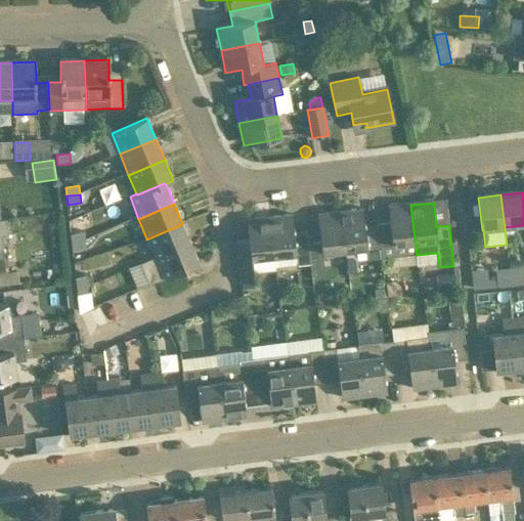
[(390,223),(378,225),(382,259),(417,255),(410,205),(388,208),(390,223)]
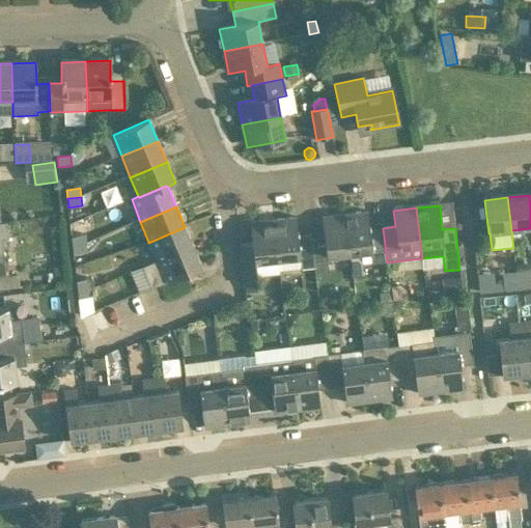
[(387,262),(383,228),(382,228),(370,230),(368,213),(345,216),(350,257),(351,262),(352,276),(363,275),(362,266),(387,262)]
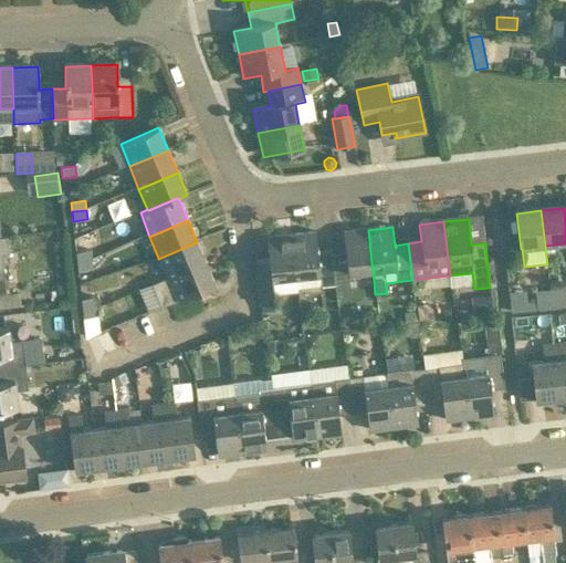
[(333,266),(333,268),(335,287),(336,295),(349,294),(348,278),(373,274),(368,230),(344,233),(347,263),(333,266)]
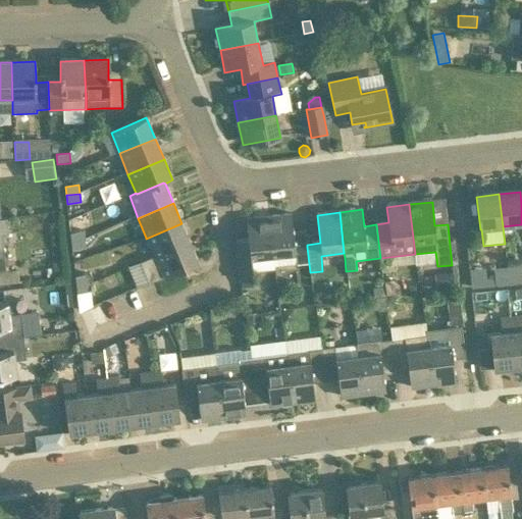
[(295,248),(293,232),(291,215),(268,218),(273,257),(295,255),(296,264),(309,264),(307,247),(295,248)]
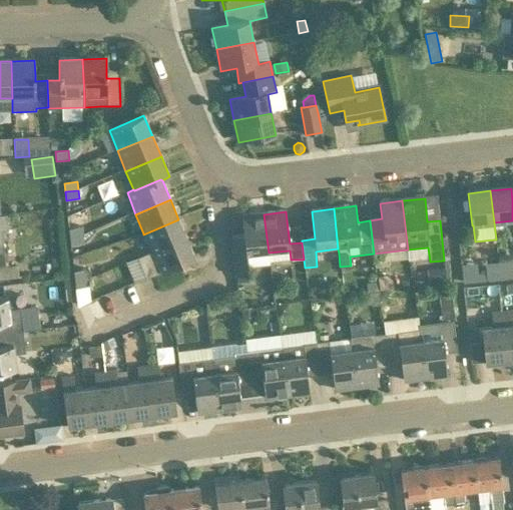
[(246,255),(269,252),(264,214),(241,216),(243,236),(231,237),(235,278),(249,277),(246,255)]
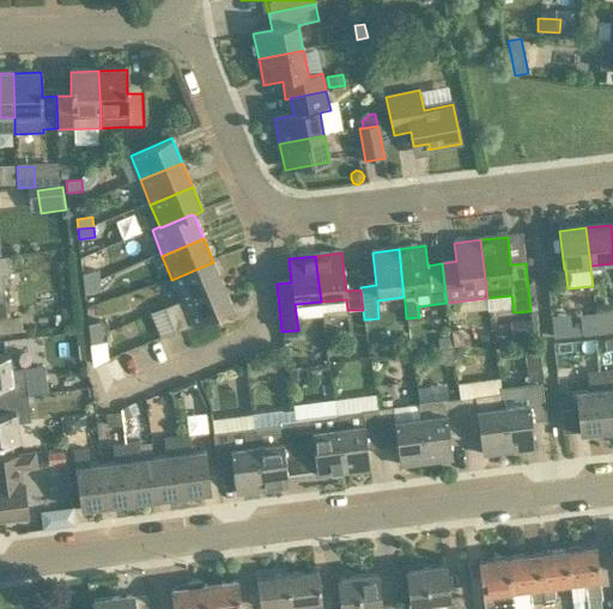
[(171,280),(171,279),(157,284),(167,309),(223,286),(213,262),(171,280)]
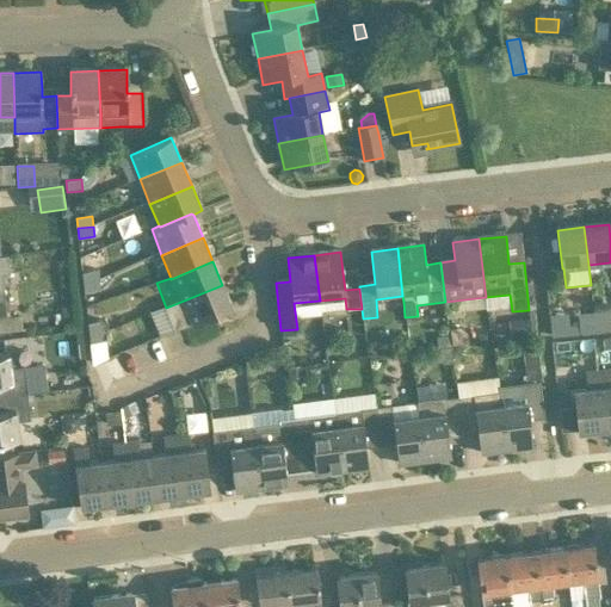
[(98,272),(82,273),(82,274),(84,284),(99,282),(98,272)]
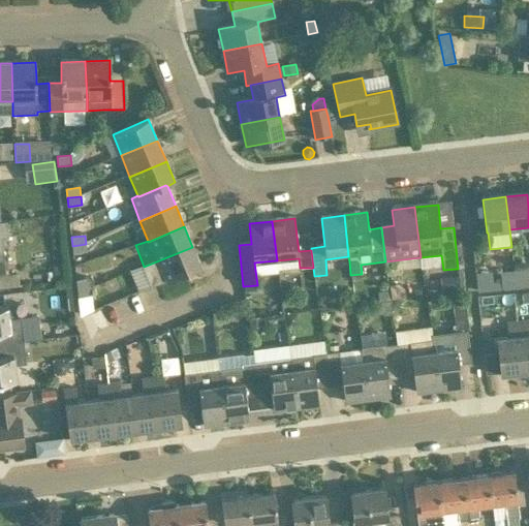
[(87,253),(86,244),(72,246),(73,254),(87,253)]
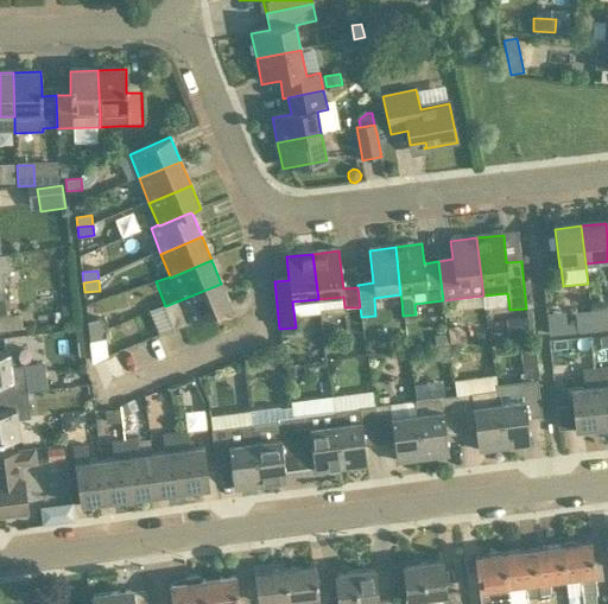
[(221,284),(165,306),(175,330),(230,306),(221,284)]
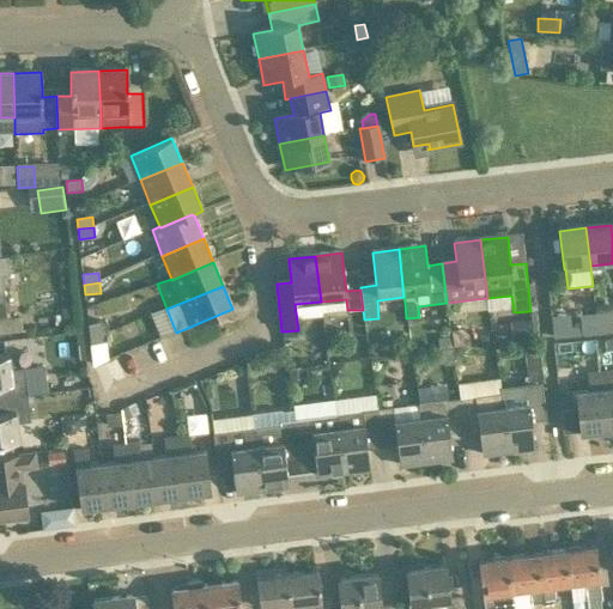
[(595,320),(596,335),(612,333),(612,312),(595,315),(595,320)]
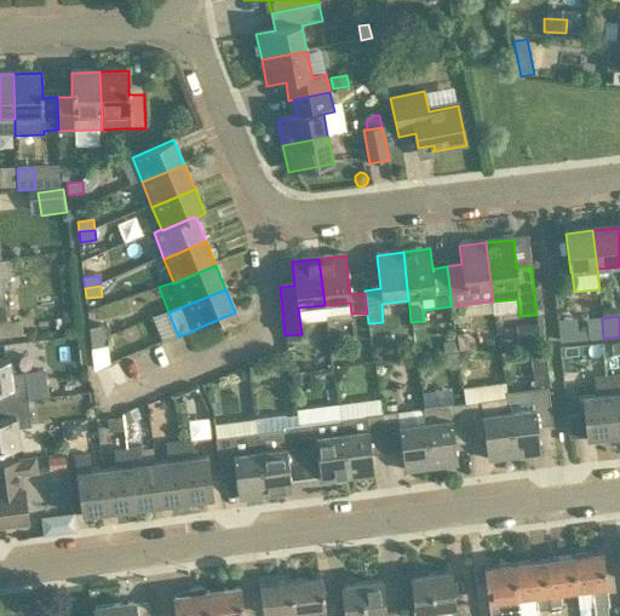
[(586,324),(587,332),(560,333),(560,343),(603,339),(602,323),(586,324)]
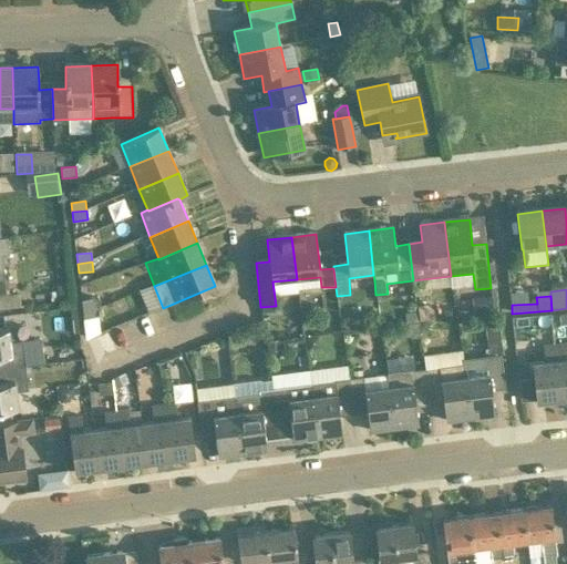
[(490,297),(472,299),(474,314),(491,311),(490,297)]
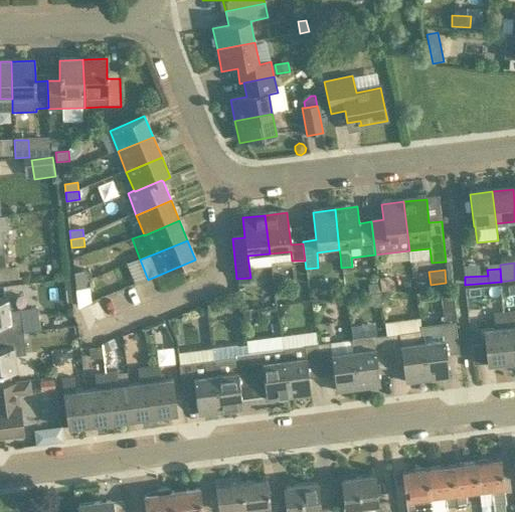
[(74,274),(75,282),(89,280),(88,272),(74,274)]
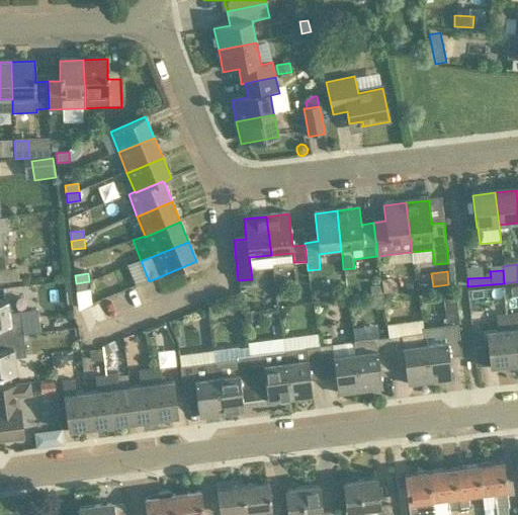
[(390,279),(381,280),(383,294),(397,292),(396,284),(390,279)]
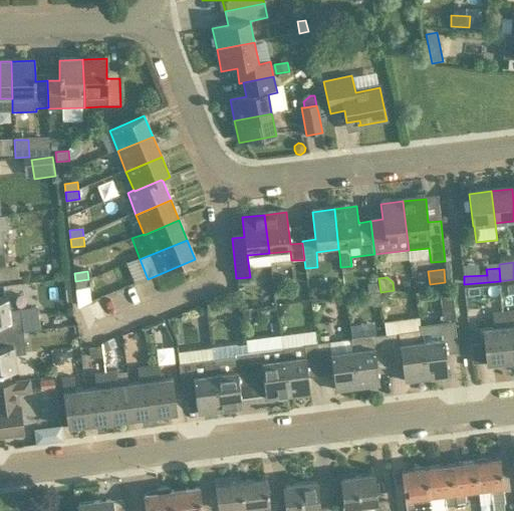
[(88,279),(75,281),(76,291),(89,289),(88,279)]
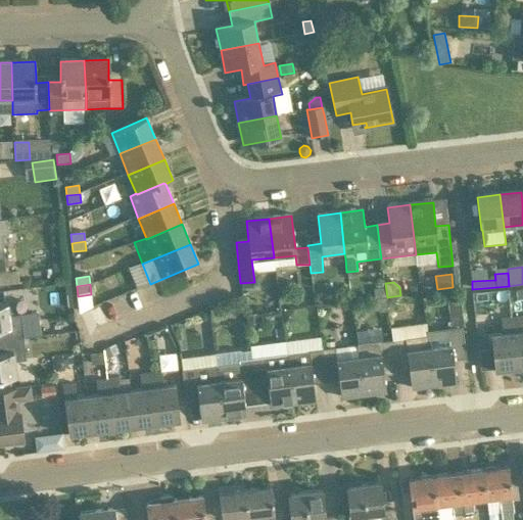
[(375,299),(385,298),(384,289),(374,290),(375,299)]
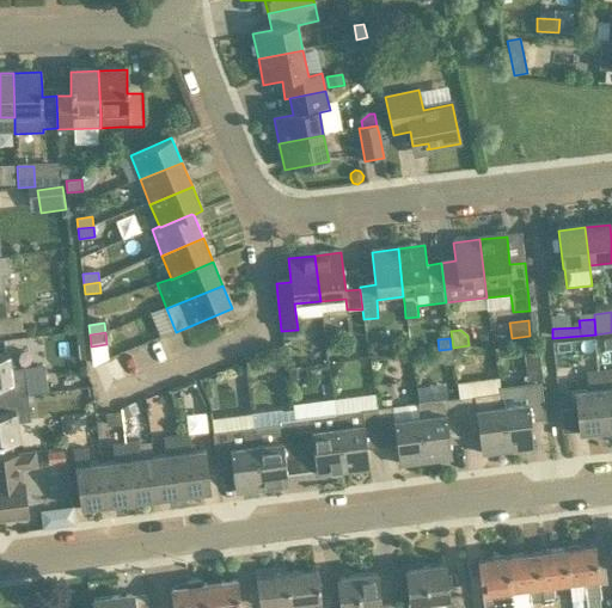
[(611,351),(611,347),(611,338),(595,339),(598,354),(611,351)]
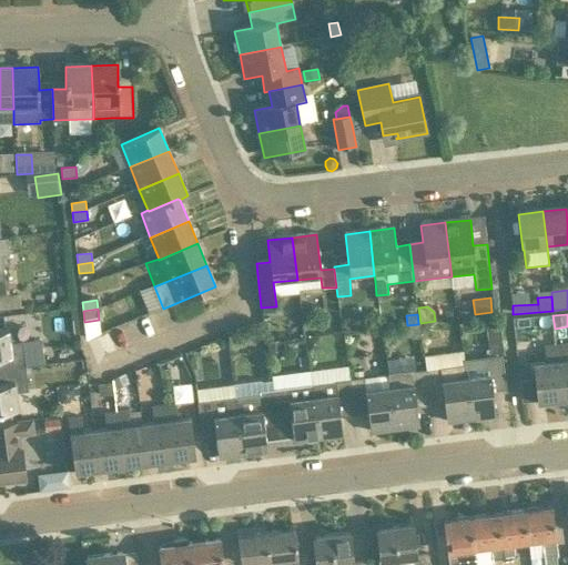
[(499,324),(486,326),(489,356),(503,354),(499,324)]
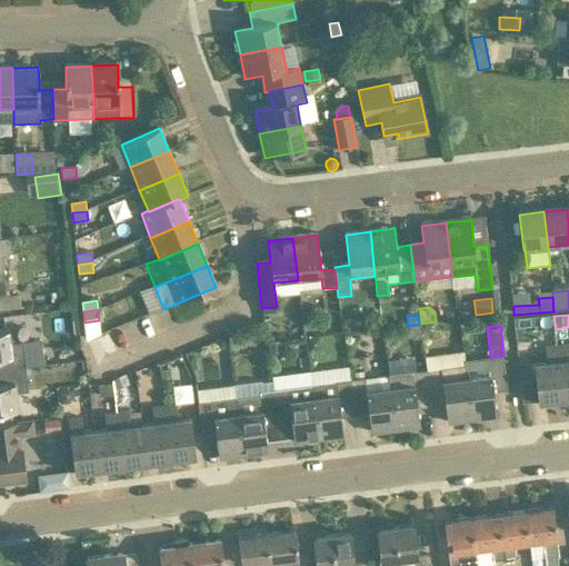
[(420,326),(406,327),(406,336),(421,335),(420,326)]
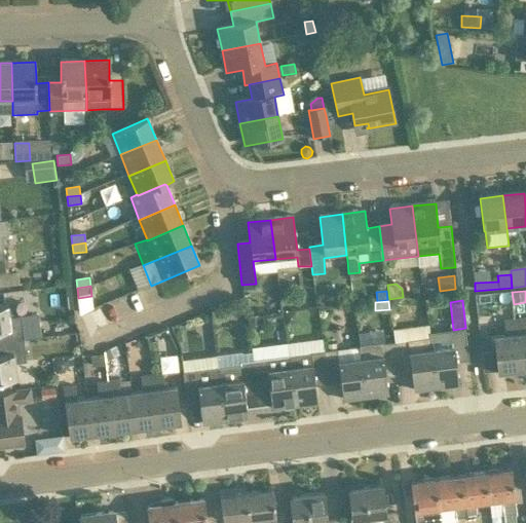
[(0,343),(24,341),(41,339),(39,326),(23,329),(22,318),(10,319),(8,305),(0,305),(0,343)]
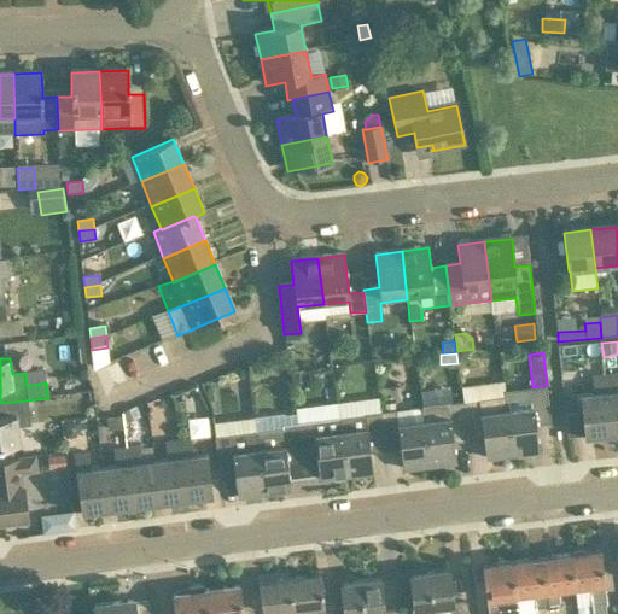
[(348,374),(348,367),(334,369),(336,381),(342,381),(348,374)]
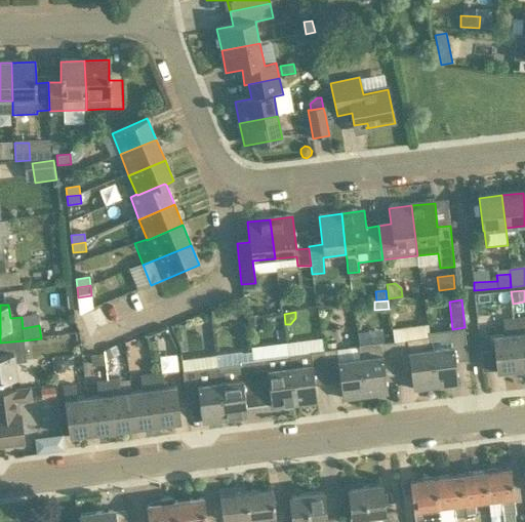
[(249,326),(266,324),(265,317),(248,319),(249,326)]
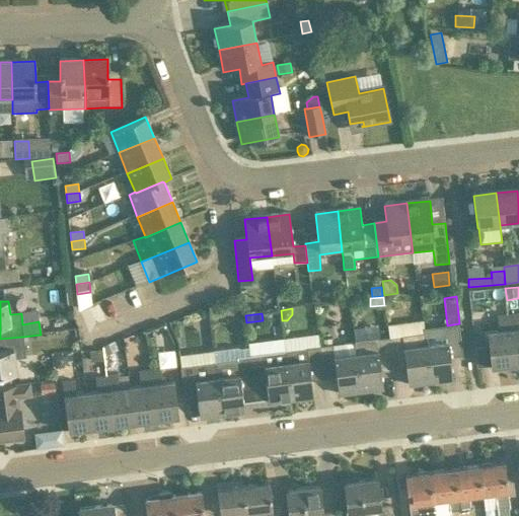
[(518,316),(518,315),(508,316),(513,366),(518,365),(518,316)]
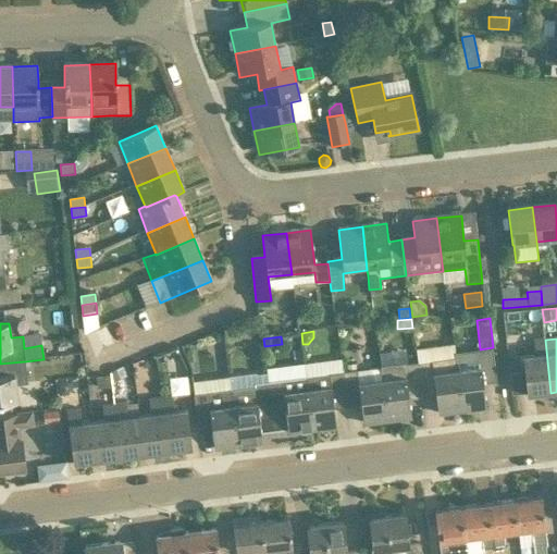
[(551,393),(545,340),(533,341),(535,356),(523,357),(527,395),(528,395),(528,393),(534,393),(534,394),(551,393)]
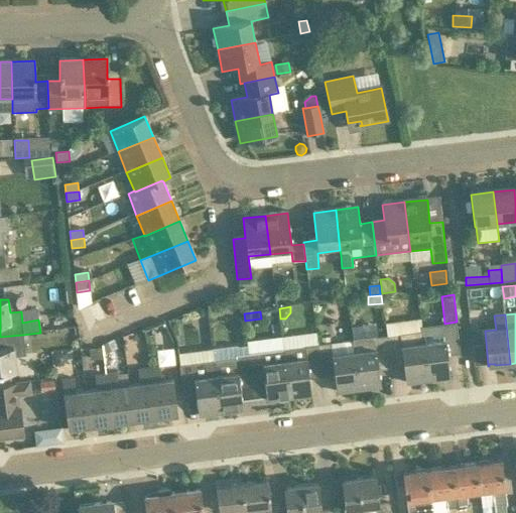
[(385,334),(419,333),(419,321),(384,322),(385,334)]
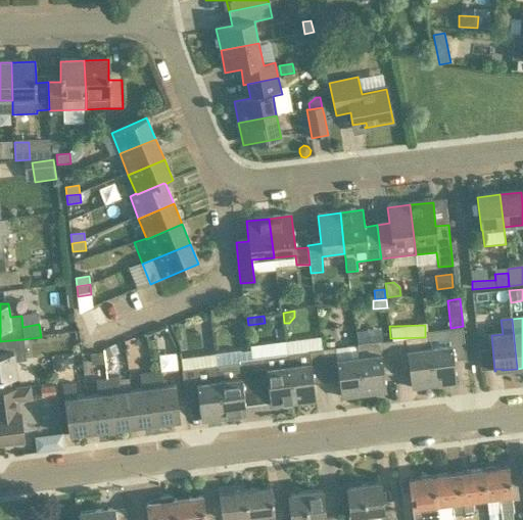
[(429,349),(434,387),(457,384),(454,361),(466,359),(462,328),(427,333),(427,337),(429,349)]
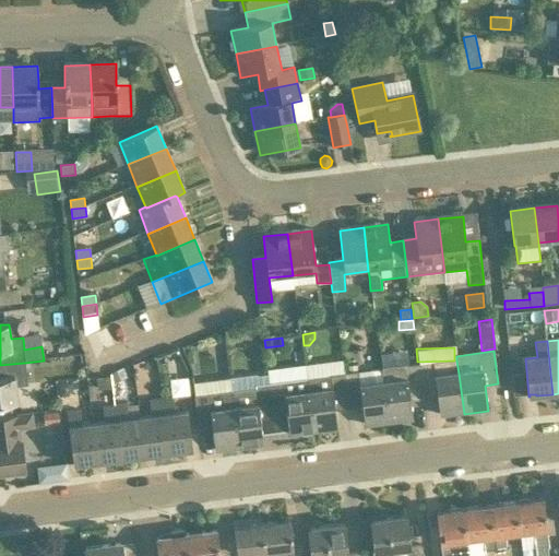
[(192,393),(342,373),(340,361),(191,381),(192,393)]
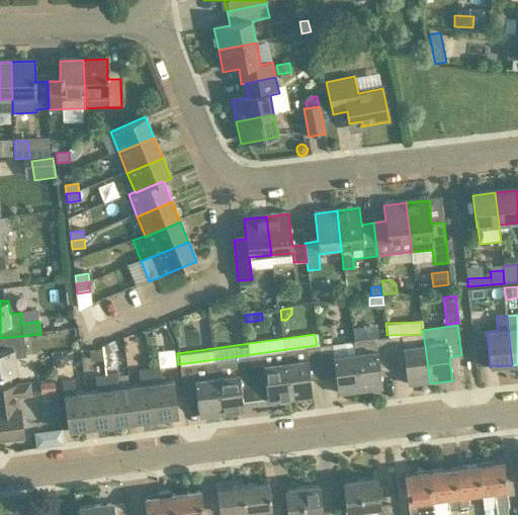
[(408,387),(430,383),(425,346),(423,334),(389,338),(393,371),(406,369),(408,387)]
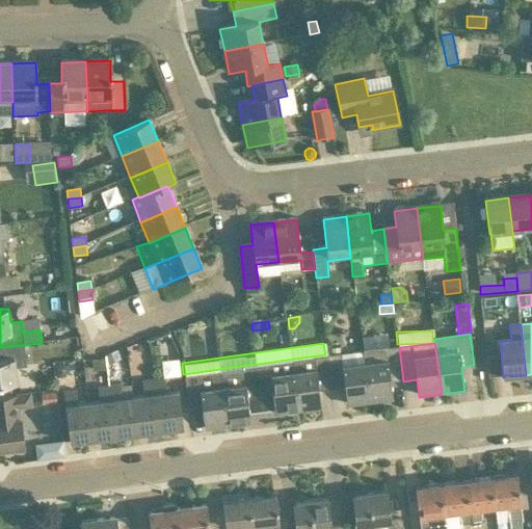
[(0,386),(18,384),(16,369),(26,367),(24,351),(24,345),(0,347),(0,386)]
